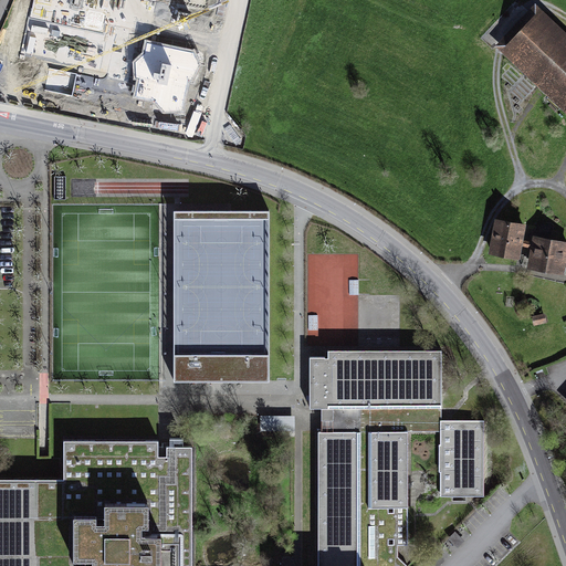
[(565,37),(536,9),(498,49),(565,113),(565,37)]
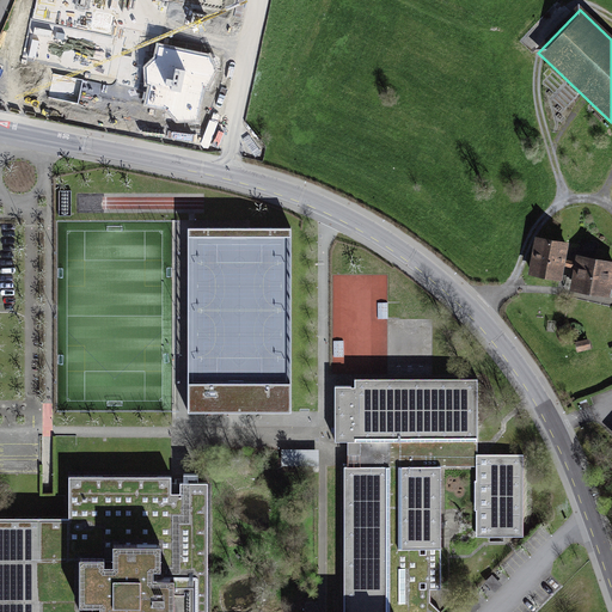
[(291,234),(188,234),(188,411),(237,411),(291,411),(291,234)]
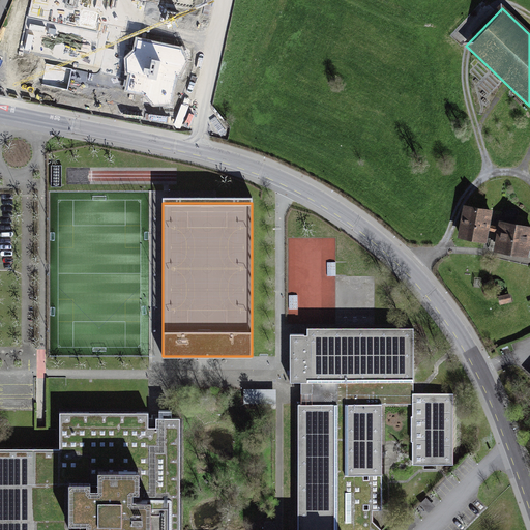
[(493,210),(463,205),(458,235),(487,240),(493,210)]
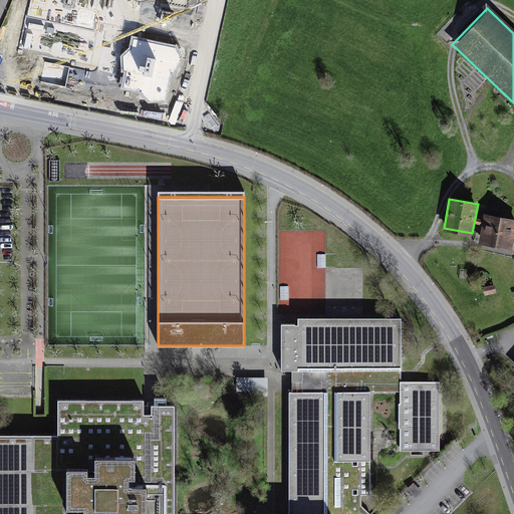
[(513,235),(513,219),(487,215),(482,242),(512,248),(513,235)]
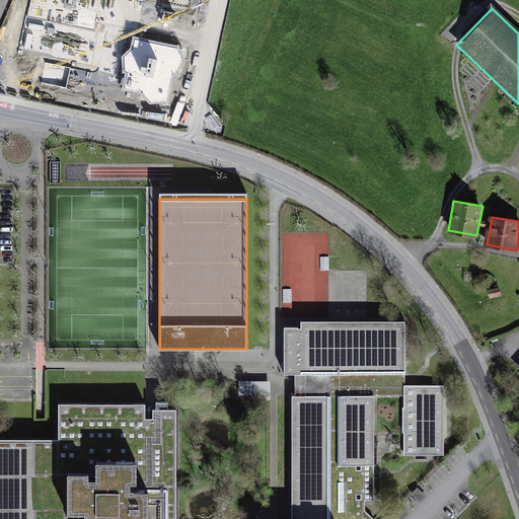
[(500,287),(488,290),(490,297),(501,294),(500,287)]
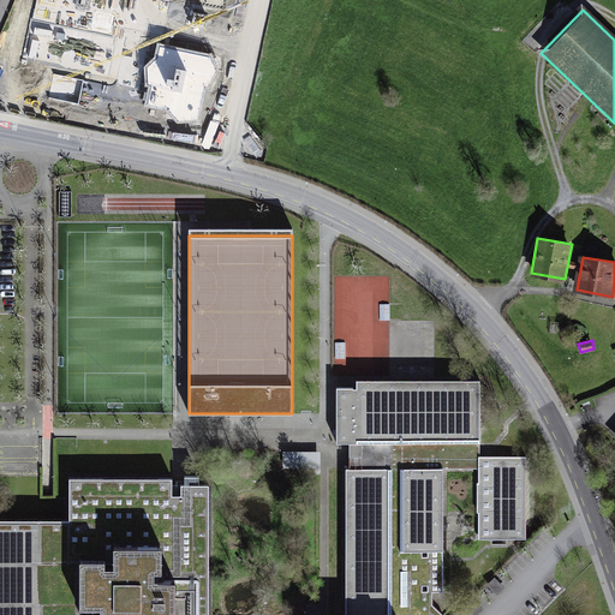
[(442,614),(443,614),(433,604),(433,592),(443,592),(443,469),(478,469),(478,483),(477,483),(477,513),(478,513),(478,539),(526,539),(526,457),(479,457),(479,381),(357,381),(357,387),(336,388),(336,443),(350,443),(350,457),(350,469),(346,469),(345,614),(442,614)]
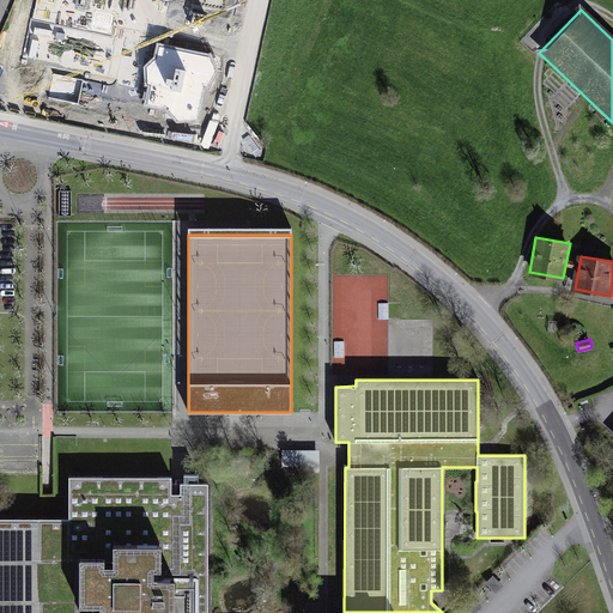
[(291,438),(237,443),(240,480),(295,475),(291,438)]
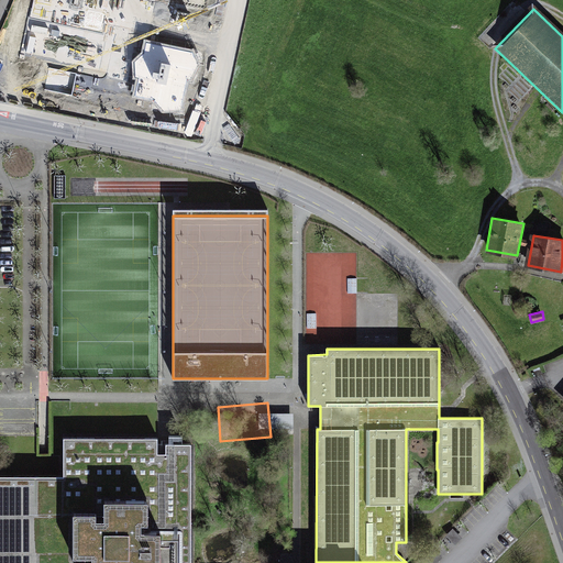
[(276,419),(293,419),(293,414),(280,414),(280,406),(276,406),(276,419)]
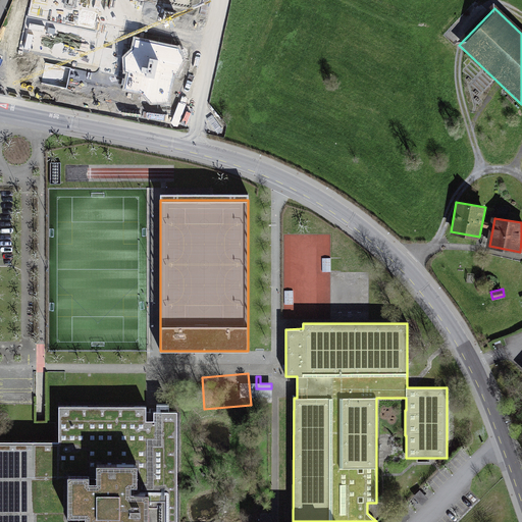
[(58,419),(58,449),(59,465),(67,465),(89,465),(89,471),(96,471),(96,454),(138,454),(138,475),(132,475),(132,482),(149,482),(148,521),(176,521),(177,411),(162,411),(154,412),(153,415),(146,415),(146,406),(58,406),(58,419)]
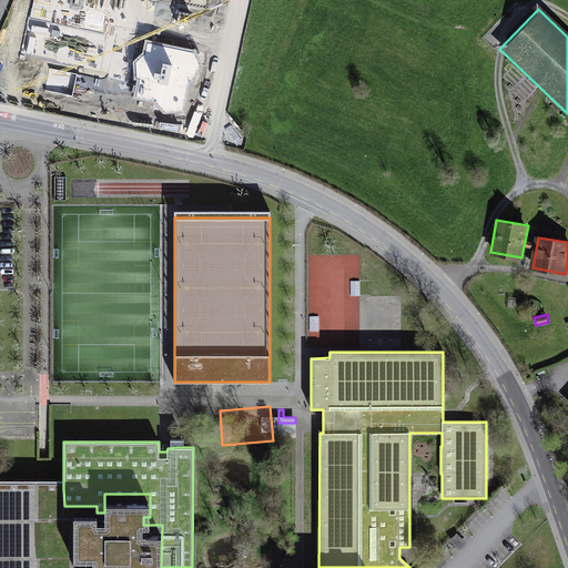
[(85,567),(85,560),(92,560),(92,551),(73,551),(73,506),(64,506),(63,488),(0,488),(0,567),(85,567)]
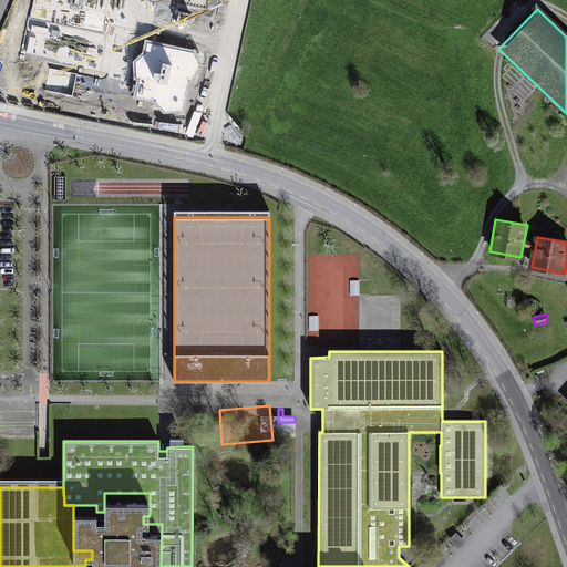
[(104,493),(104,512),(96,512),(96,505),(73,505),(73,550),(92,550),(92,559),(85,559),(85,566),(161,566),(162,524),(143,524),(143,516),(150,516),(150,493),(104,493)]
